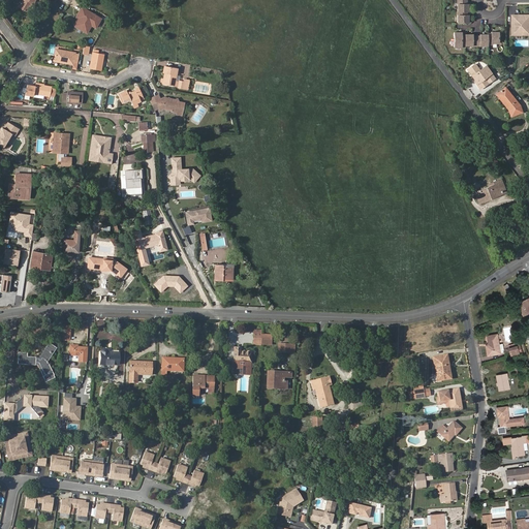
[(23,0),(20,7),(27,12),(32,3),(33,4),(35,0),(23,0)]
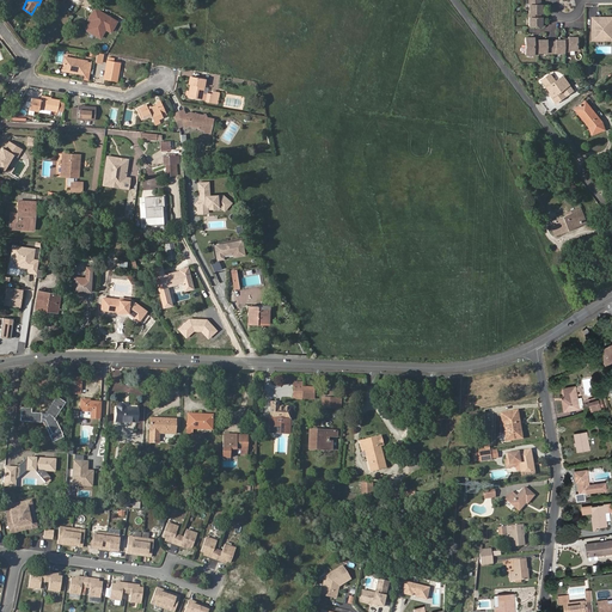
[(540,4),(539,0),(528,0),(530,25),(543,25),(543,17),(540,17),(540,13),(543,12),(543,4),(540,4)]
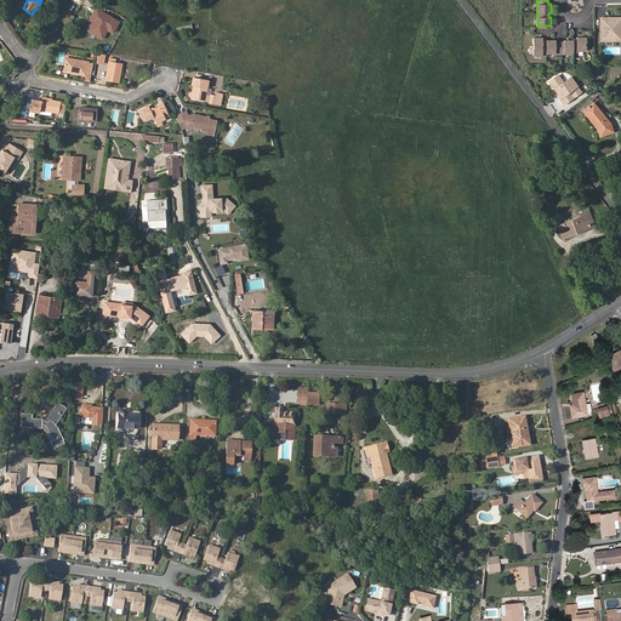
[(97,10),(91,20),(93,22),(89,30),(98,36),(104,28),(108,30),(113,33),(119,22),(97,10)]
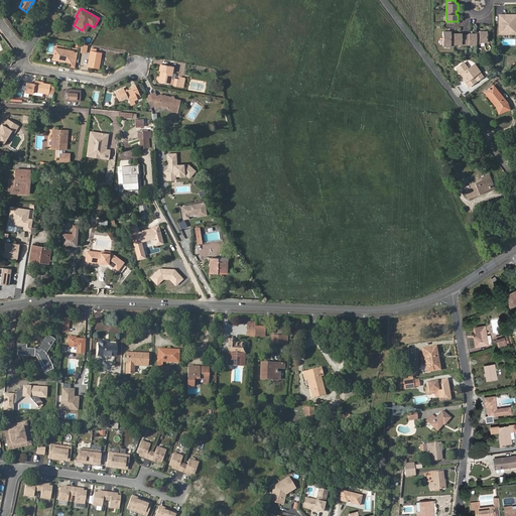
[(506,17),(506,14),(499,14),(499,24),(500,24),(500,33),(512,33),(512,27),(515,27),(515,14),(508,14),(508,17),(506,17)]
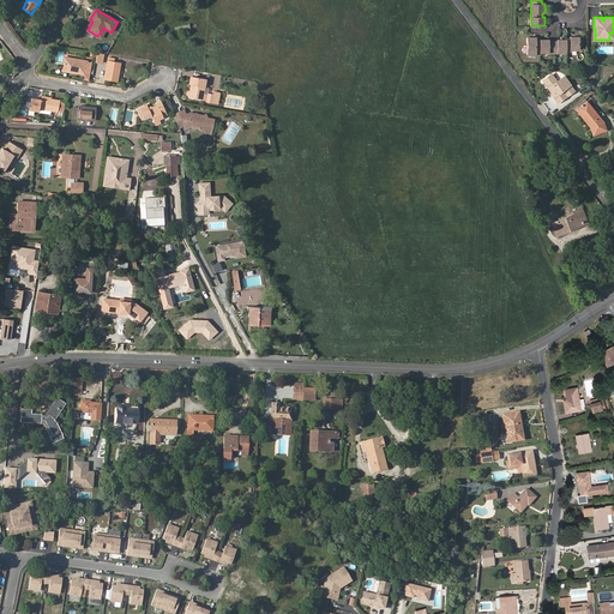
[(536,41),(536,37),(528,36),(528,54),(540,54),(540,53),(566,53),(566,49),(579,49),(579,37),(571,36),(571,38),(566,38),(566,40),(558,40),(558,42),(549,41),(548,40),(540,40),(540,41),(536,41)]
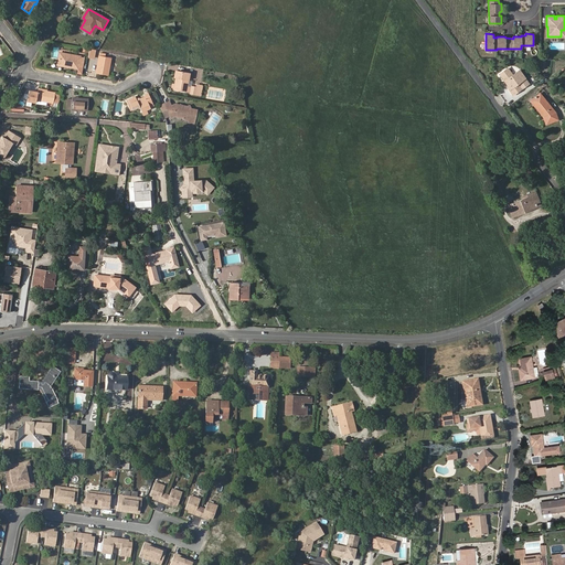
[(78,56),(59,53),(56,63),(65,64),(65,66),(76,68),(76,67),(80,68),(82,59),(78,57),(78,56)]
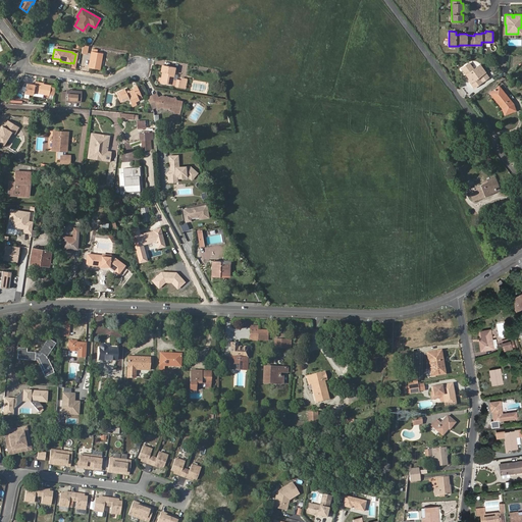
[(98,69),(101,55),(90,52),(87,67),(98,69)]
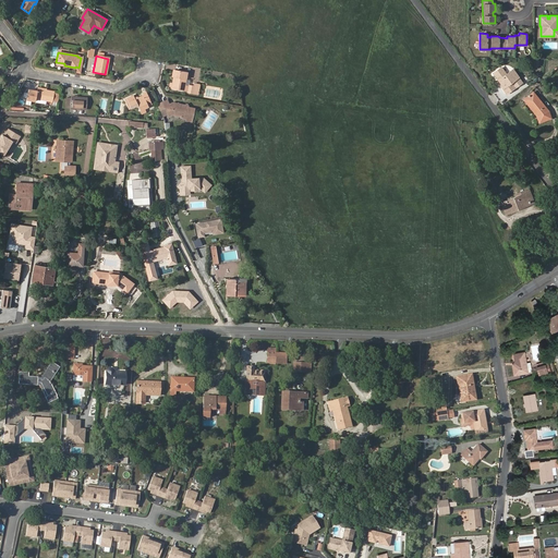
[(507,76),(501,70),(494,75),(499,82),(501,85),(501,87),(507,96),(516,89),(512,84),(519,80),(512,72),(507,76)]
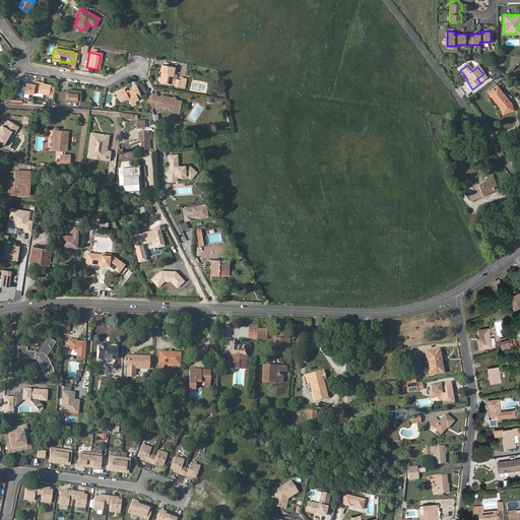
[(163,74),(161,73),(159,84),(171,86),(174,69),(164,67),(163,74)]
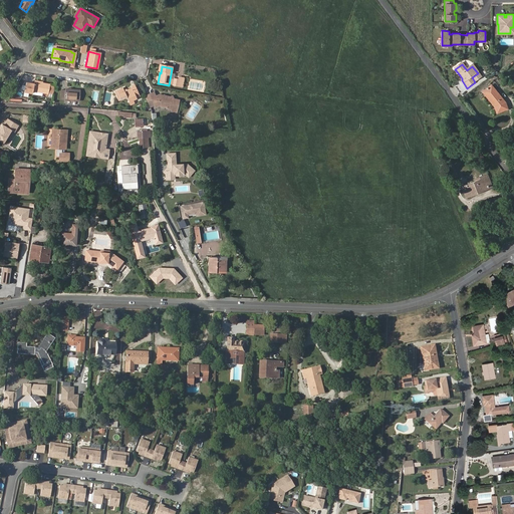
[(475,82),(481,78),(478,73),(472,77),(475,82)]
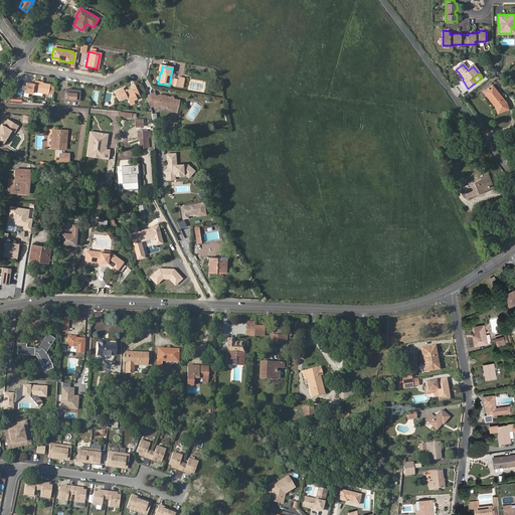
[(41,83),(33,82),(33,84),(29,83),(27,93),(31,94),(32,92),(47,95),(49,86),(41,83)]
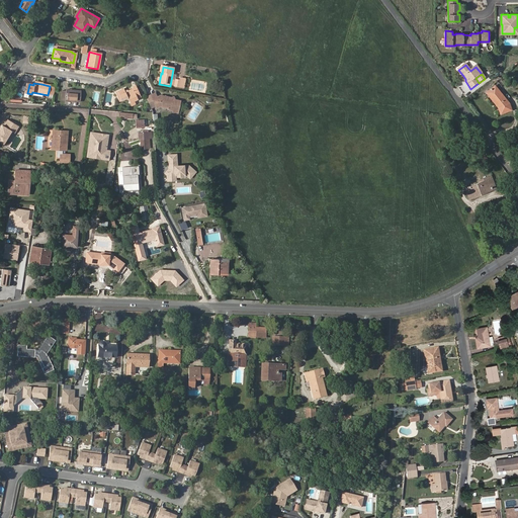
[(133,89),(125,92),(123,89),(115,92),(119,101),(127,98),(130,103),(138,99),(137,98),(141,97),(136,85),(132,87),(133,89)]
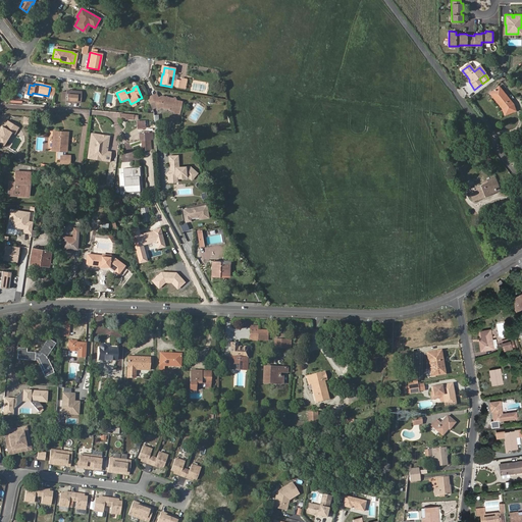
[(501,92),(497,87),(490,93),(503,108),(505,114),(516,110),(514,104),(503,90),(501,92)]
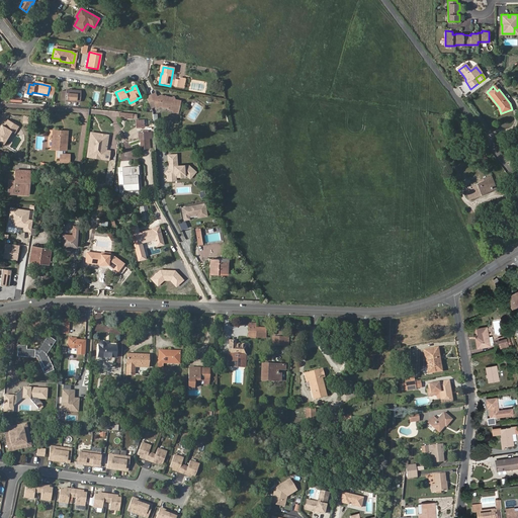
[(69,90),(65,90),(65,91),(61,91),(60,101),(79,102),(79,91),(71,90),(69,90)]
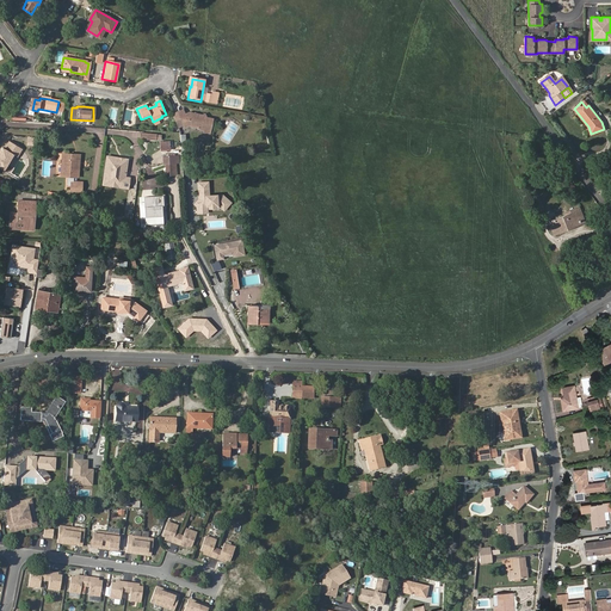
[(213,119),(207,118),(204,115),(203,115),(190,112),(185,115),(183,110),(173,115),(178,128),(184,125),(184,128),(190,125),(197,128),(198,129),(203,130),(204,133),(210,134),(213,119)]
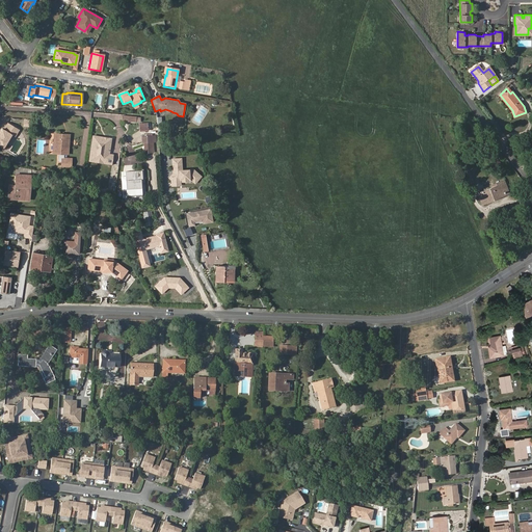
[(1,128),(9,133),(12,135),(17,128),(5,122),(1,128)]
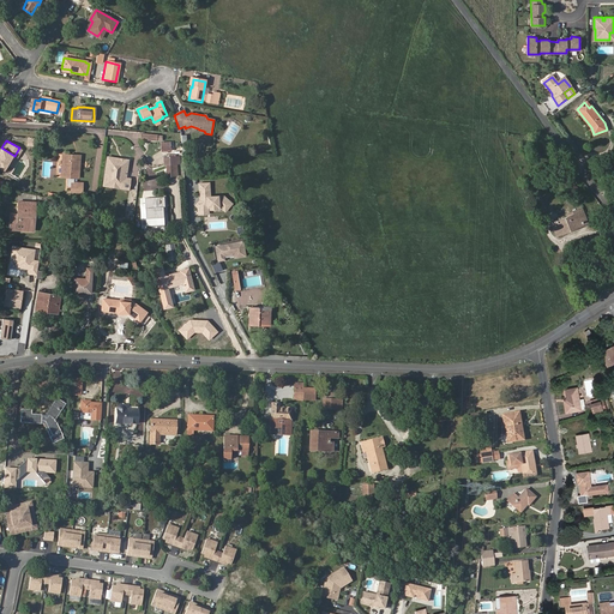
[(1,148),(0,146),(0,167),(1,169),(11,154),(1,148)]
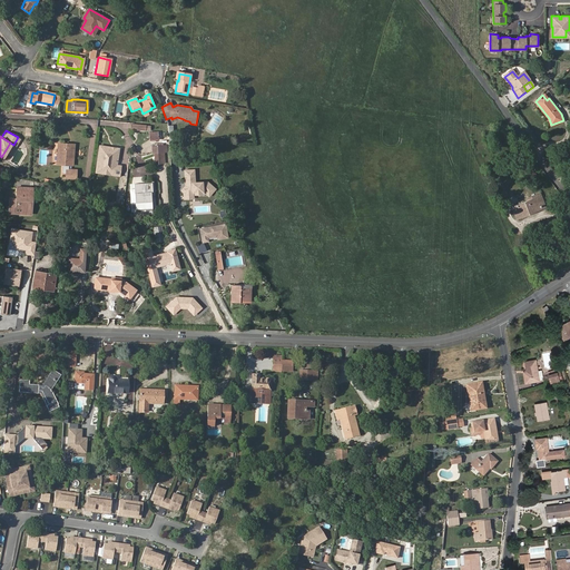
[(67,165),(70,165),(72,148),(64,147),(64,144),(57,143),(56,164),(61,165),(60,170),(62,170),(62,173),(64,173),(64,178),(74,179),(75,172),(72,172),(72,169),(67,168),(67,165)]
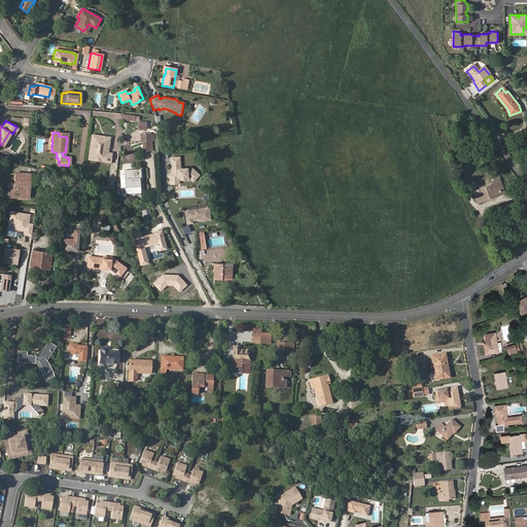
[(101,136),(101,135),(91,134),(89,153),(95,154),(95,152),(101,152),(101,155),(106,155),(106,157),(110,157),(110,151),(107,151),(108,136),(104,136),(104,137),(101,136)]
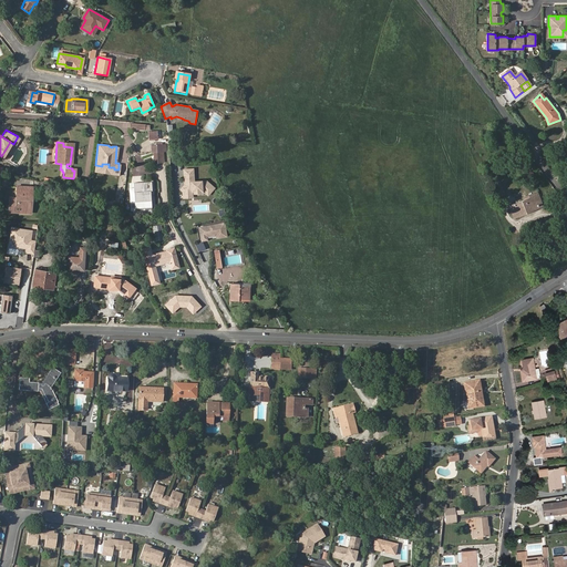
[(214,188),(207,182),(194,183),(194,169),(184,171),(185,183),(186,183),(186,185),(185,186),(182,191),(184,192),(186,194),(191,194),(193,192),(204,191),(208,195),(214,188)]
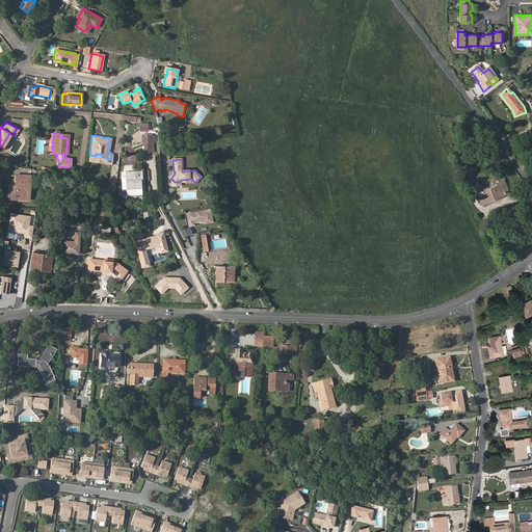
[(15,165),(14,175),(16,175),(30,175),(30,168),(15,165)]
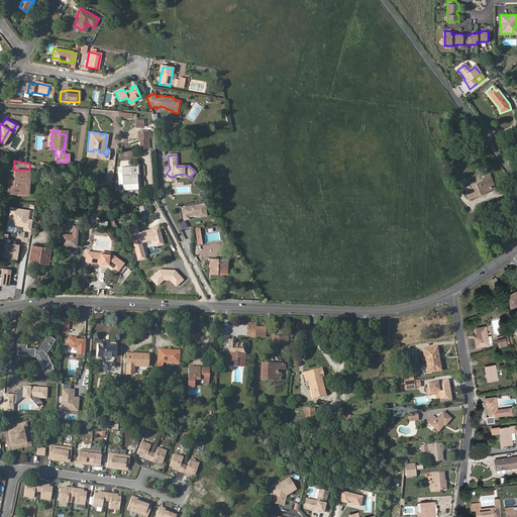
[(128,167),(129,175),(122,175),(122,172),(118,173),(119,185),(123,184),(124,193),(130,193),(130,191),(132,191),(132,192),(139,192),(137,173),(139,172),(138,167),(128,167)]
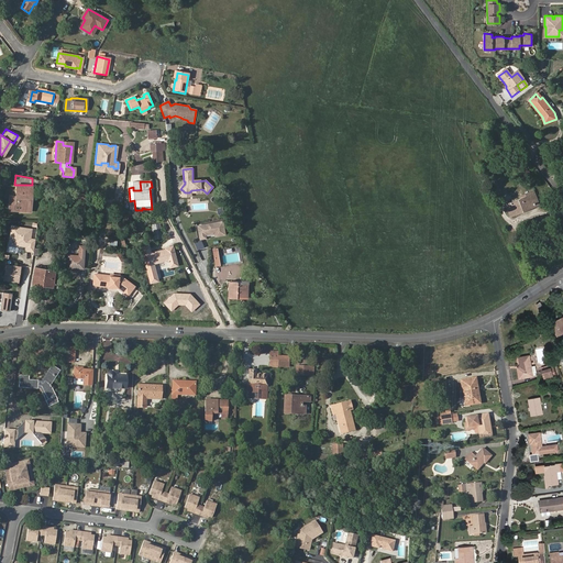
[(500,194),(496,181),(490,184),(495,196),(500,194)]
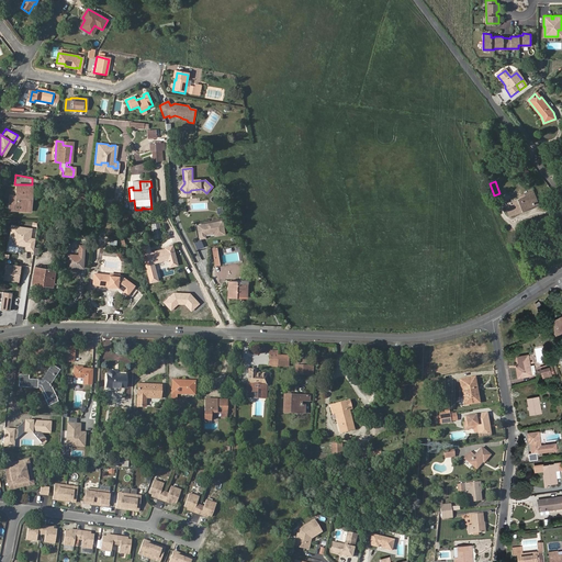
[(30,194),(32,194),(32,184),(17,184),(17,195),(14,195),(13,210),(30,211),(30,194)]
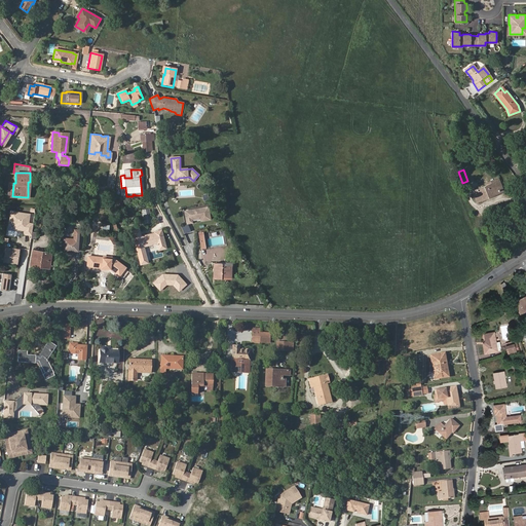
[(499,192),(503,191),(498,178),(488,183),(489,185),(496,182),(499,192)]
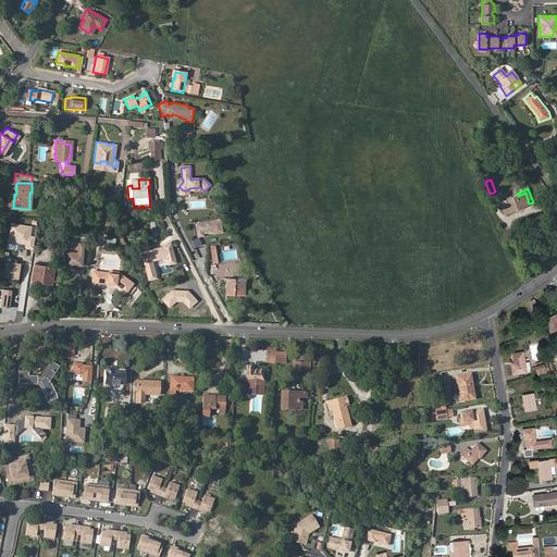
[(75,202),(84,203),(85,193),(76,192),(75,202)]
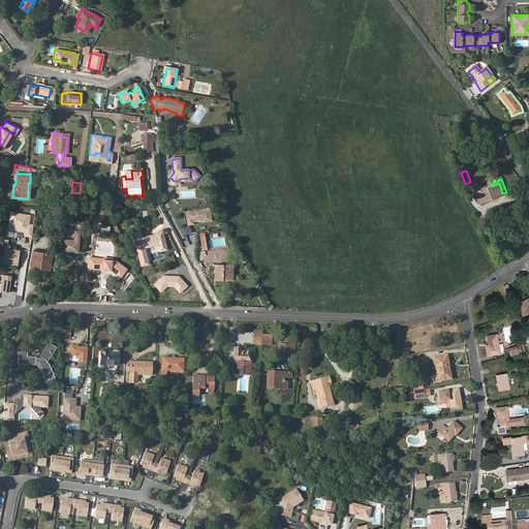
[(502,193),(499,183),(492,186),(476,192),(479,203),(502,193)]
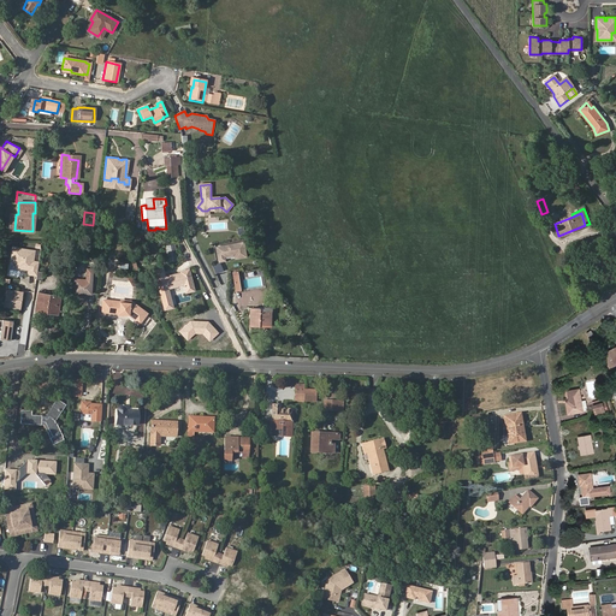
[(246,240),(215,244),(219,261),(248,256),(246,240)]
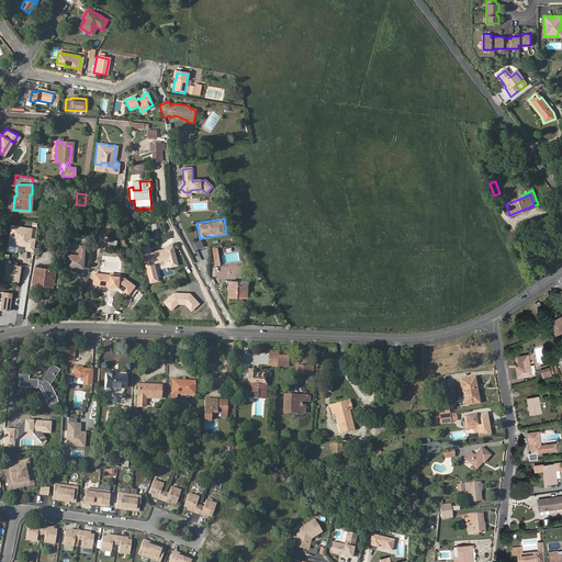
[(160,222),(152,223),(155,238),(163,237),(160,222)]
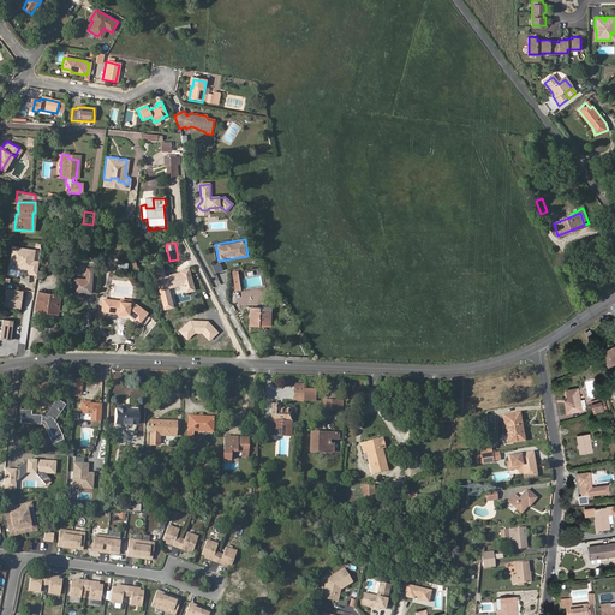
[(13,246),(11,261),(17,262),(23,262),(22,268),(29,269),(30,269),(30,273),(36,274),(39,261),(33,261),(34,250),(13,246)]
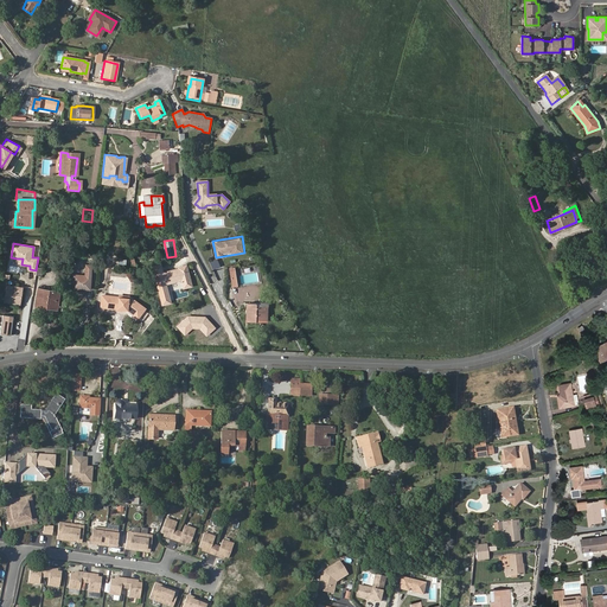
[(85,264),(85,275),(74,274),(72,288),(90,289),(91,264),(85,264)]
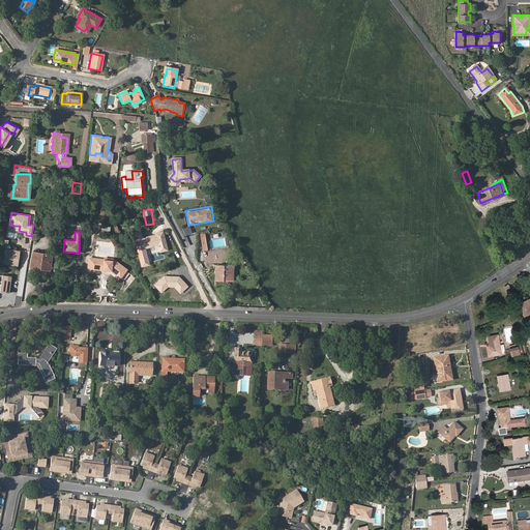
[(142,238),(140,231),(134,233),(141,266),(148,264),(144,247),(158,244),(160,252),(167,249),(163,232),(155,233),(156,235),(142,238)]
